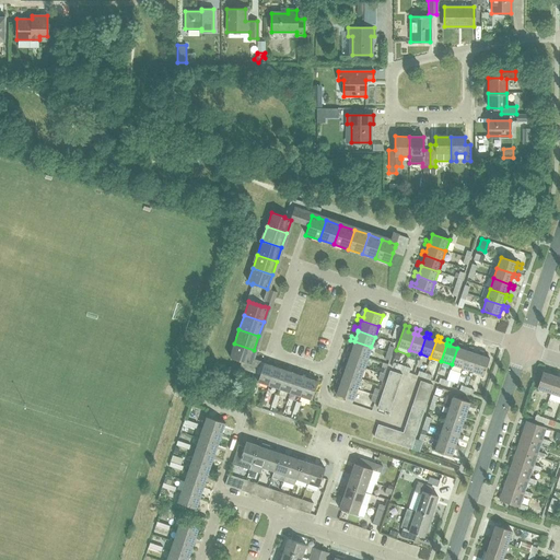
[(354,341),(352,348),(348,347),(346,351),(350,352),(351,352),(368,358),(371,347),(354,341)]
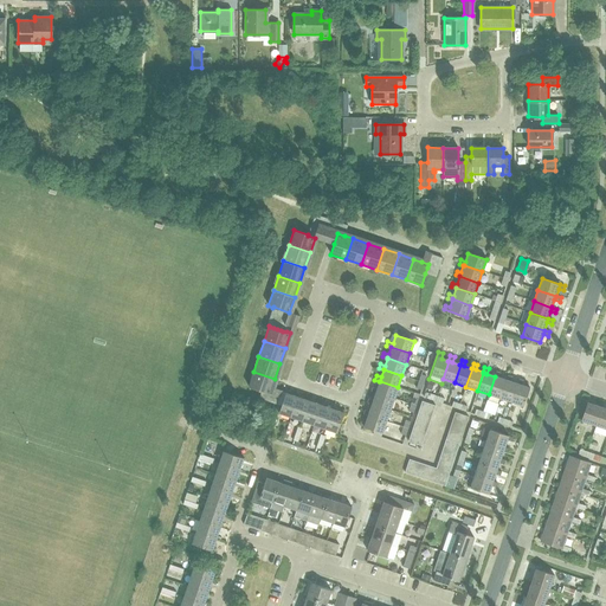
[(496,371),(495,376),(489,394),(501,398),(507,380),(505,380),(498,378),(501,373),(496,371)]
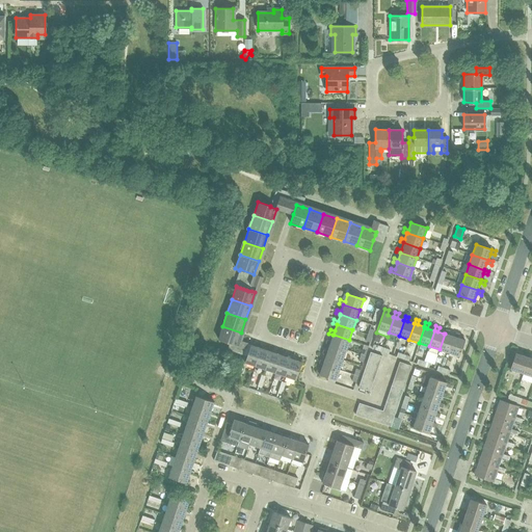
[(241,333),(222,326),(218,339),(230,343),(236,345),(237,345),(239,340),(241,333)]
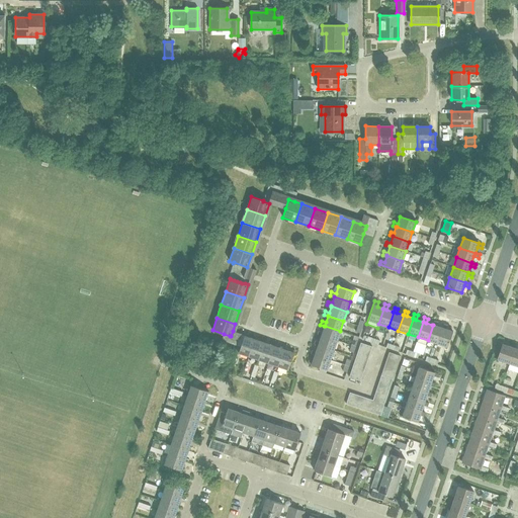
[(433,325),(428,340),(437,344),(442,328),(436,326),(437,322),(433,321),(432,325),(433,325)]
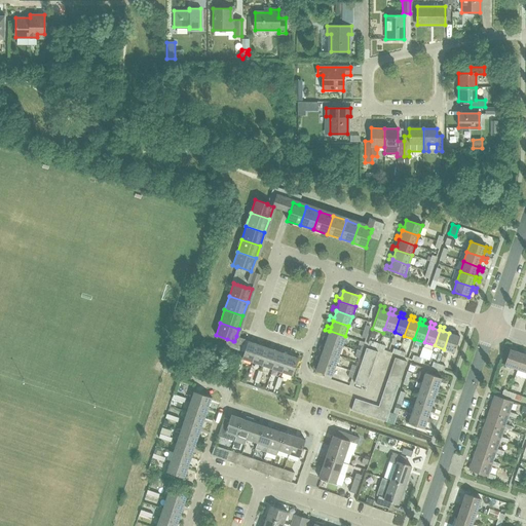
[(450,329),(449,333),(444,349),(454,352),(460,337),(452,334),(454,330),(450,329)]
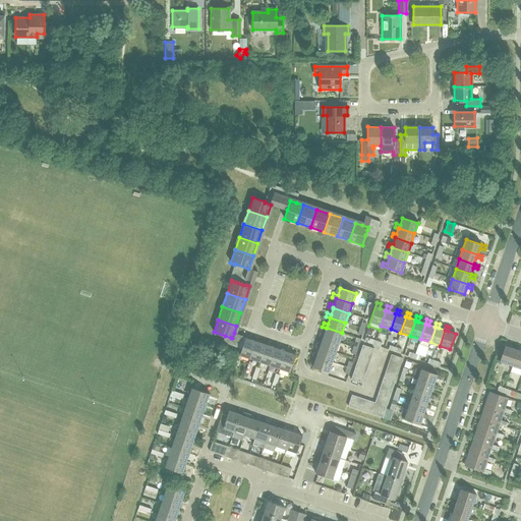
[(327,328),(326,328),(324,334),(320,333),(319,336),(323,338),(323,337),(339,343),(342,333),(327,328)]
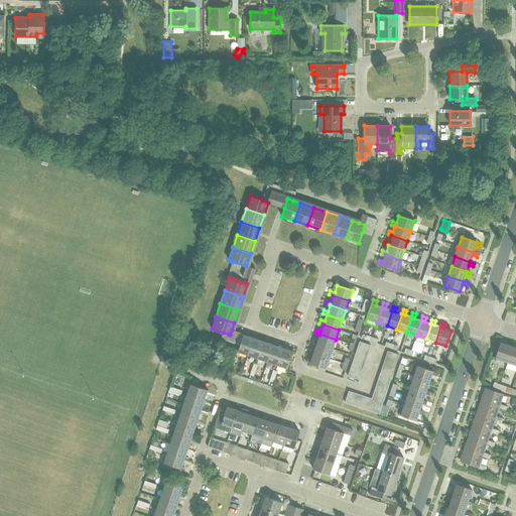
[(319,334),(319,335),(317,341),(313,340),(312,343),(316,344),(332,349),(336,340),(319,334)]
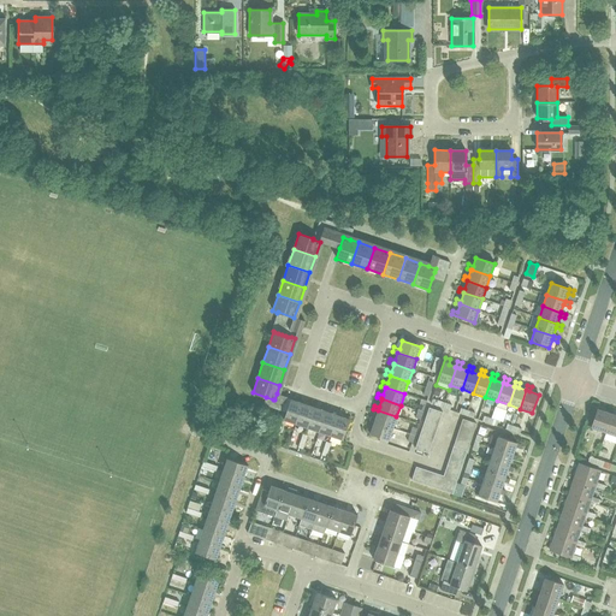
[(296,424),(302,403),(290,400),(284,420),(296,424)]
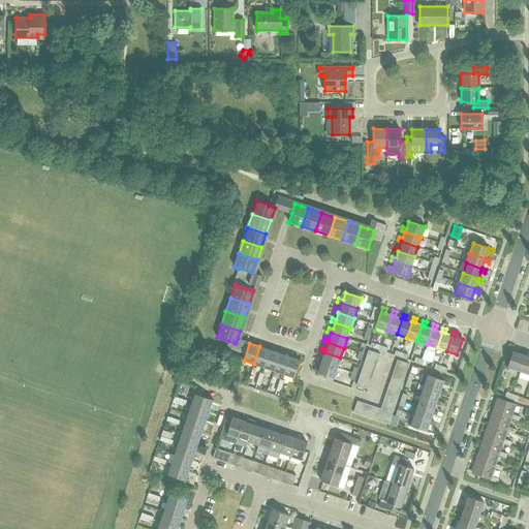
[(270,350),(259,346),(254,364),(263,368),(270,350)]
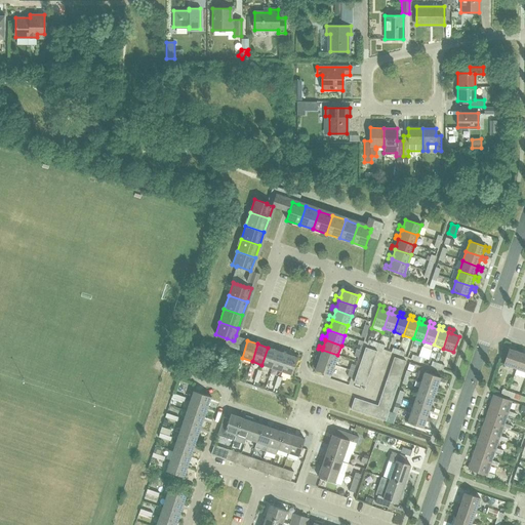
[(268,348),(261,365),(272,368),(278,351),(268,348)]
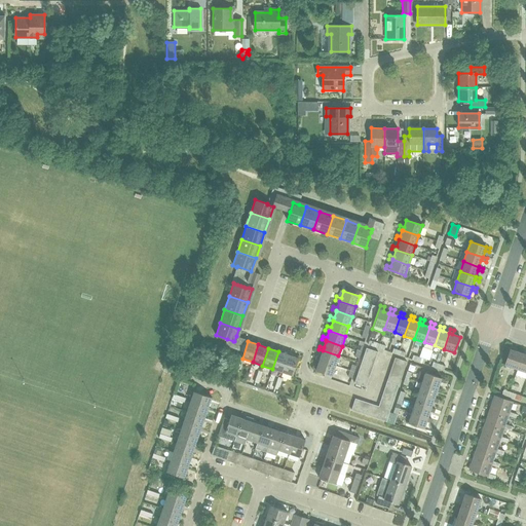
[(366,348),(364,354),(376,359),(378,352),(366,348)]
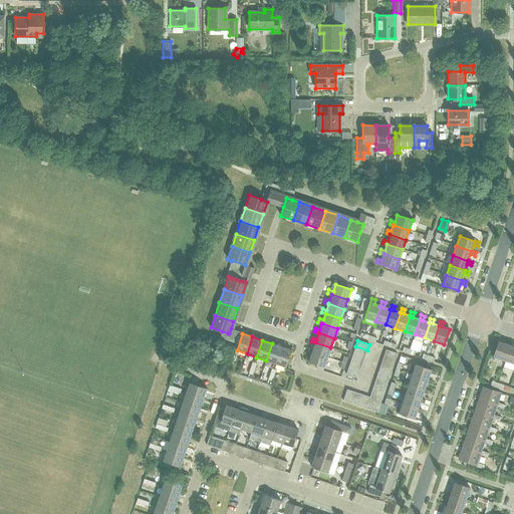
[(505,360),(511,345),(498,341),(493,356),(505,360)]
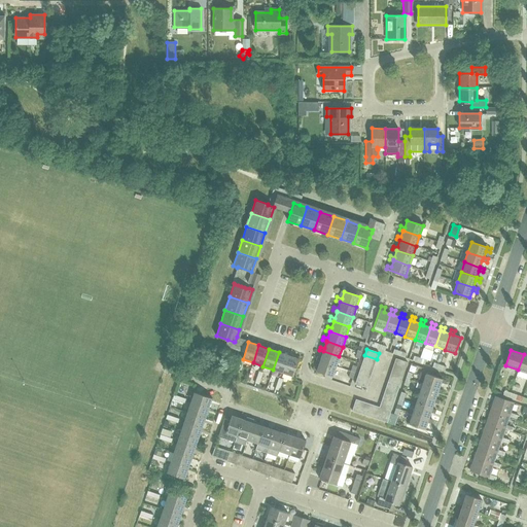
[(323,351),(321,358),(317,356),(316,360),(320,361),(336,366),(339,356),(323,351)]
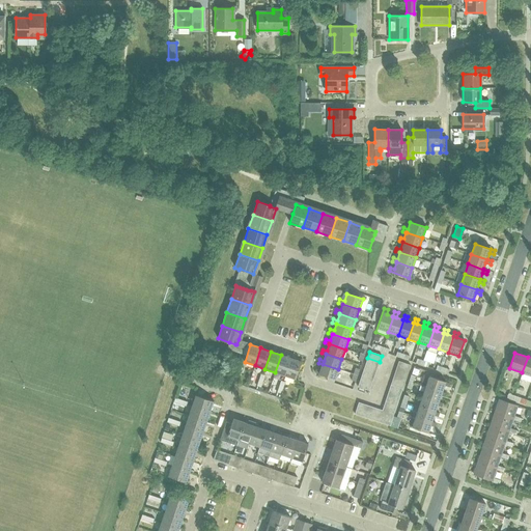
[(281,355),(275,372),(285,375),(290,358),(281,355)]
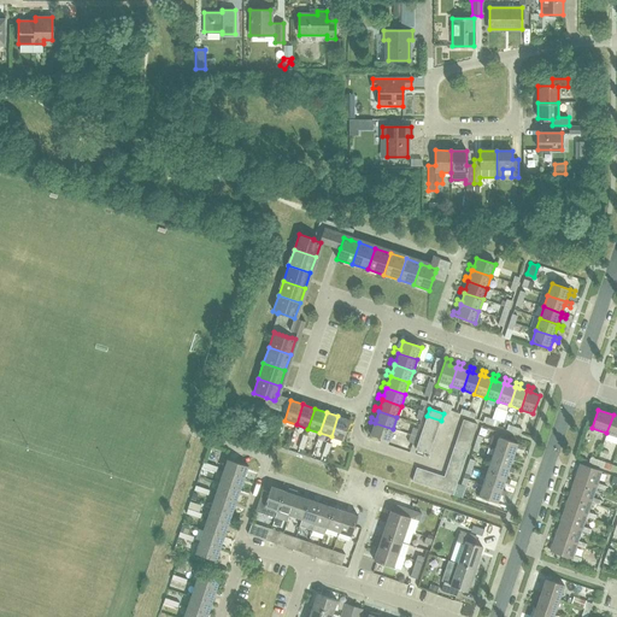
[(616,416),(613,415),(606,433),(616,436),(616,416)]
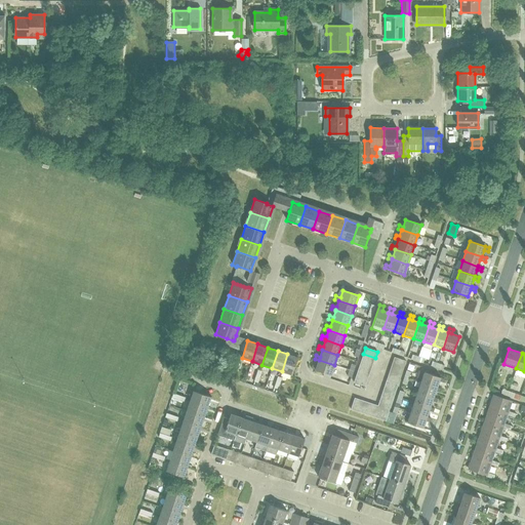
[(298,358),(287,354),(282,371),(292,374),(298,358)]
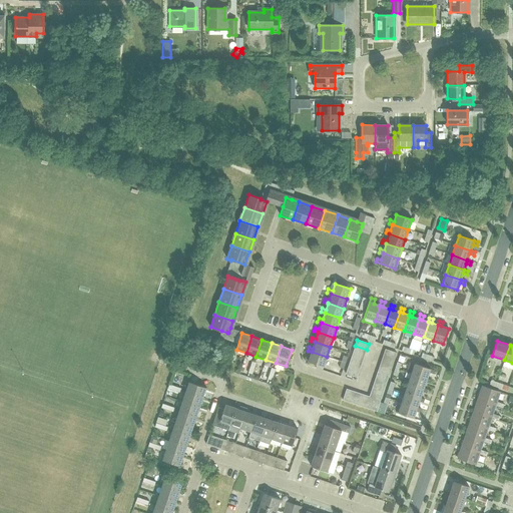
[(355,346),(353,351),(365,355),(367,350),(355,346)]
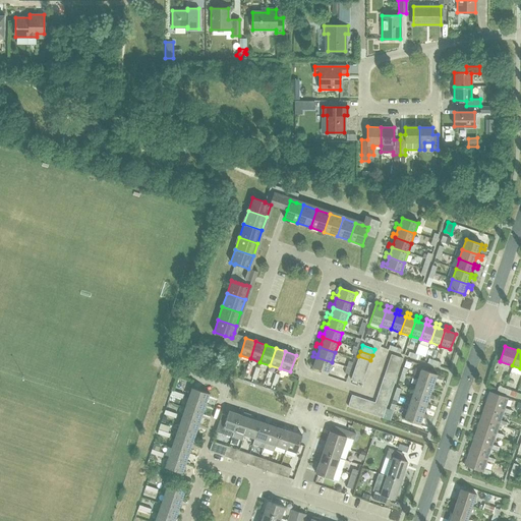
[(389,360),(400,364),(402,358),(391,354),(389,360)]
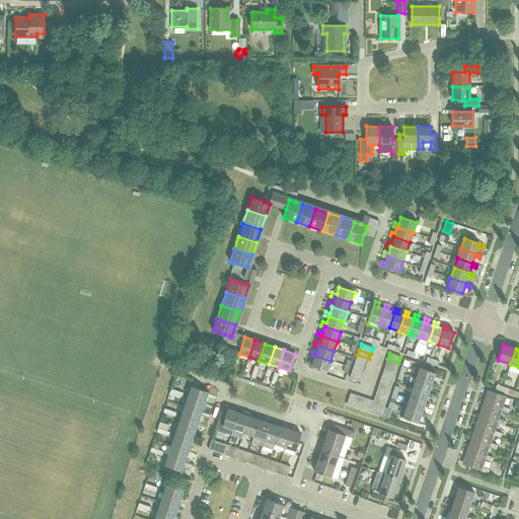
[(357,355),(355,361),(367,365),(369,359),(357,355)]
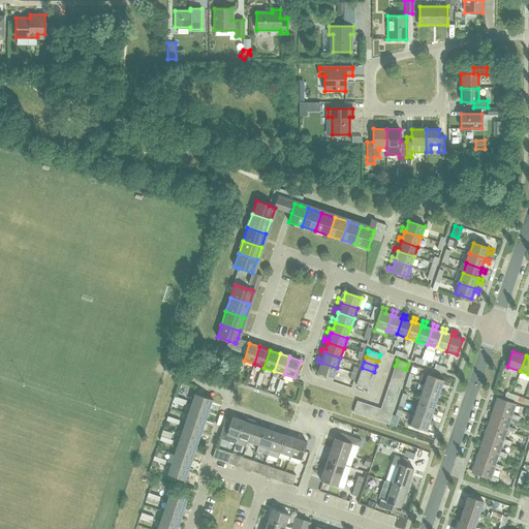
[(321,363),(318,369),(314,368),(313,371),(334,378),(337,368),(321,363)]
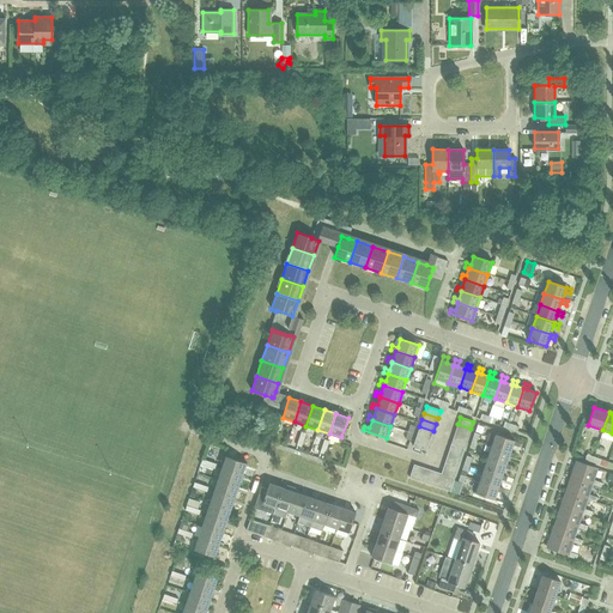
[(457,424),(455,431),(468,435),(471,429),(457,424)]
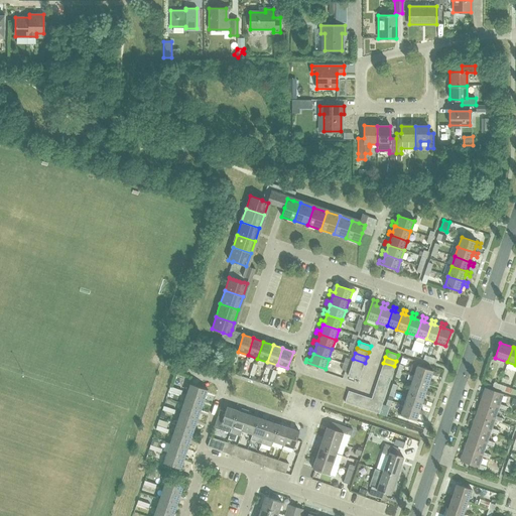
[(365,363),(353,359),(352,364),(363,368),(365,363)]
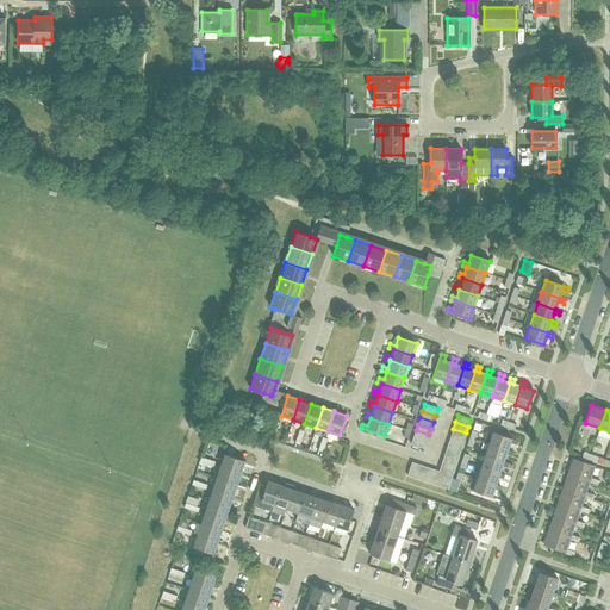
[(453,429),(450,435),(465,440),(466,433),(453,429)]
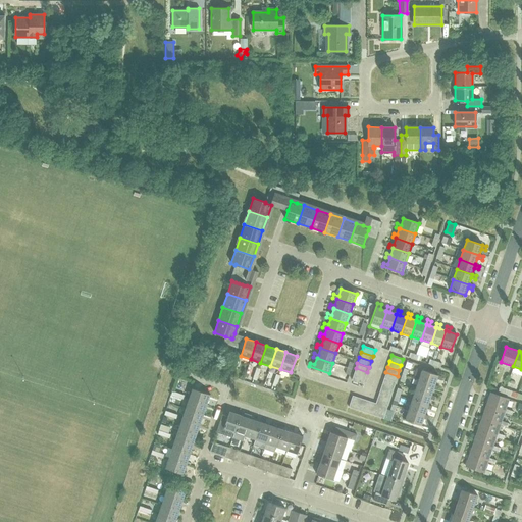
[(356,368),(354,374),(365,378),(367,372),(356,368)]
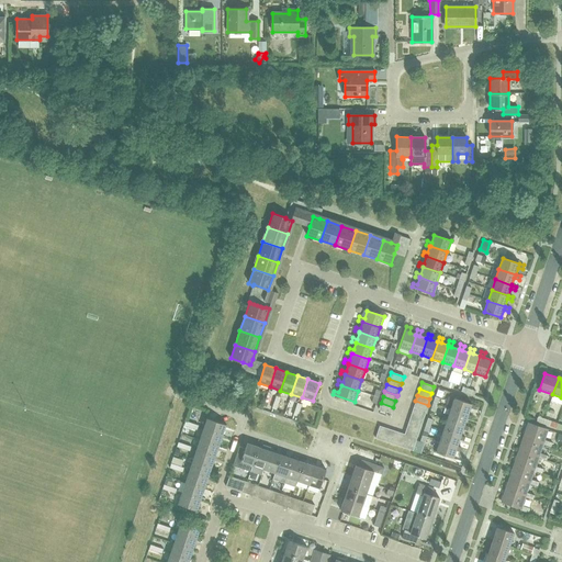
[(454,398),(450,409),(468,415),(470,408),(474,409),(475,406),(454,398)]
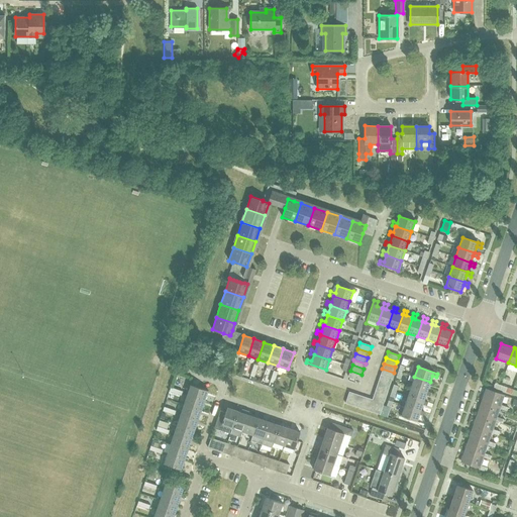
[(394,373),(382,369),(380,375),(392,379),(394,373)]
